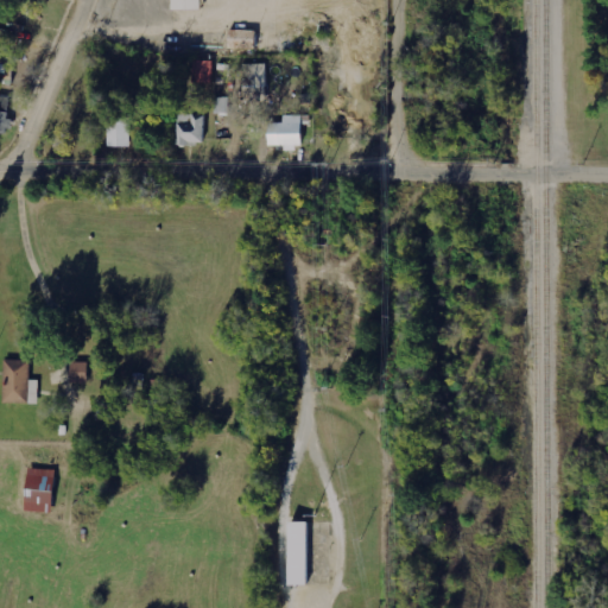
[(200,10),(200,0),(171,0),(172,10),(200,10)]
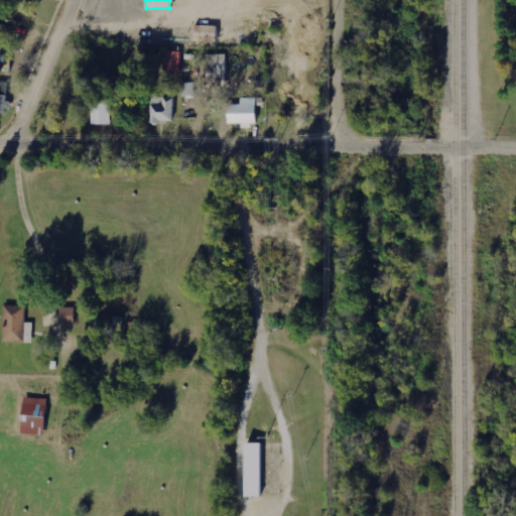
[(218,41),(218,26),(195,25),(194,41),(218,41)]
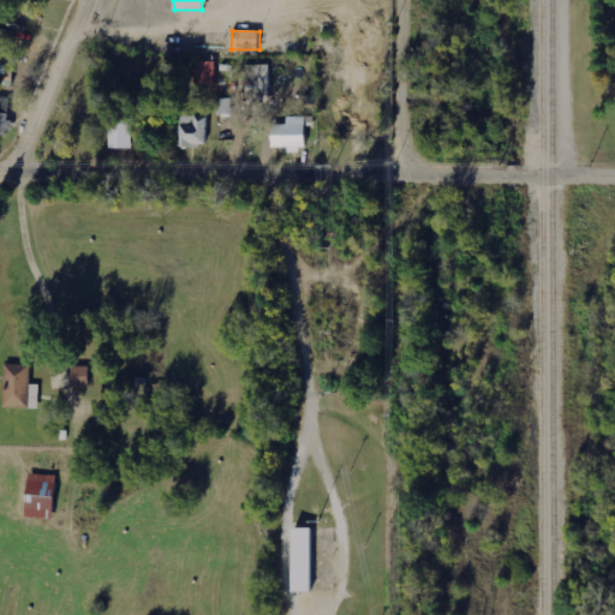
[(0,83),(15,85),(16,61),(0,60),(0,83)]
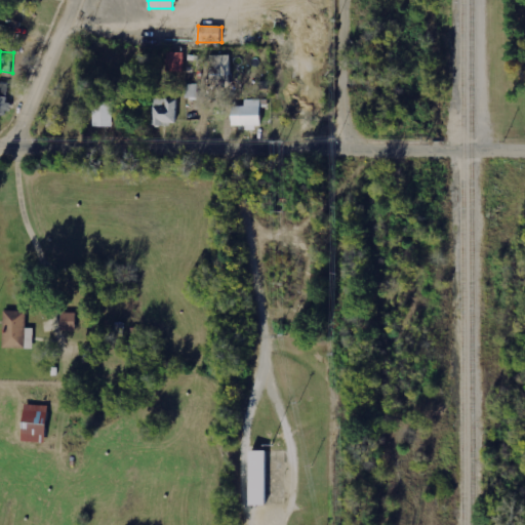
[(167,72),(184,72),(184,53),(167,52),(167,72)]
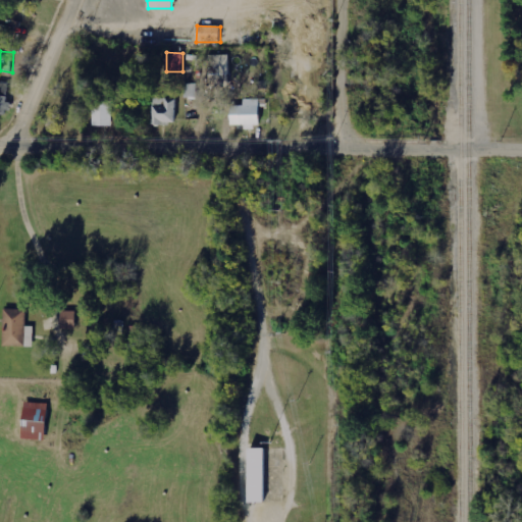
[(0,113),(7,114),(9,84),(0,83),(0,113)]
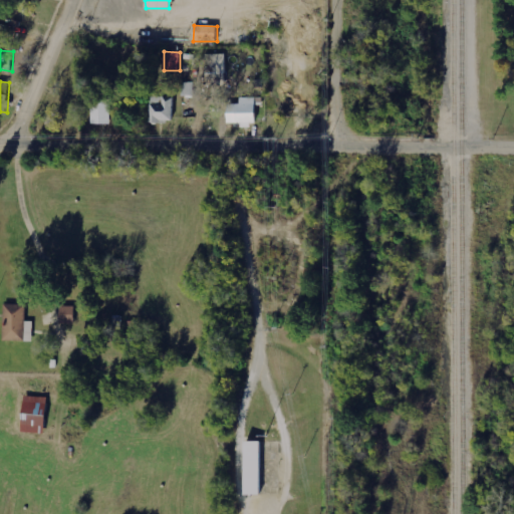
[(183,95),(194,95),(194,82),(183,82),(183,95)]
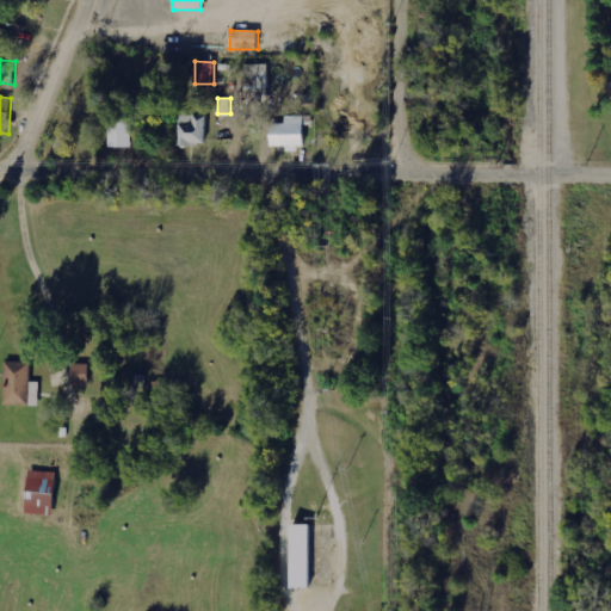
[(207,116),(179,116),(178,146),(205,147),(207,116)]
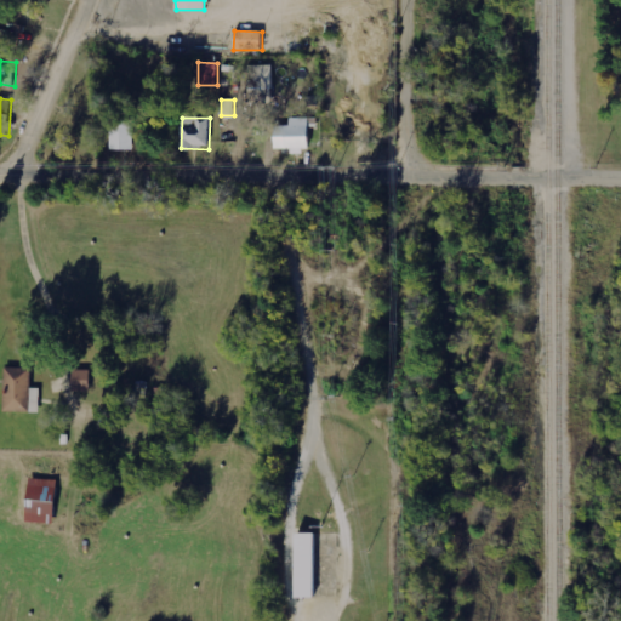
[(289,126),(273,126),(273,149),(291,149),(291,152),(307,152),(308,119),(289,118),(289,126)]
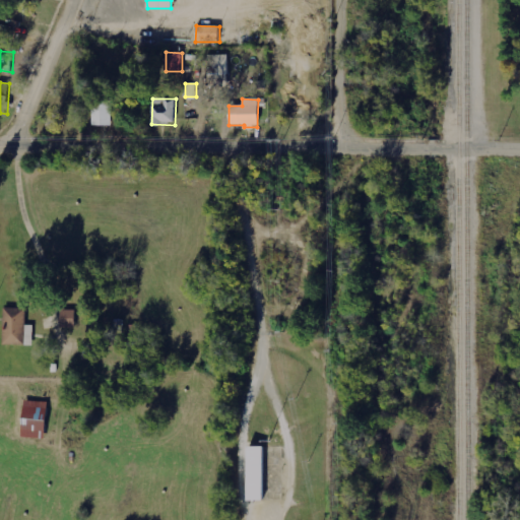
[(91,126),(112,126),(113,101),(91,101),(91,126)]
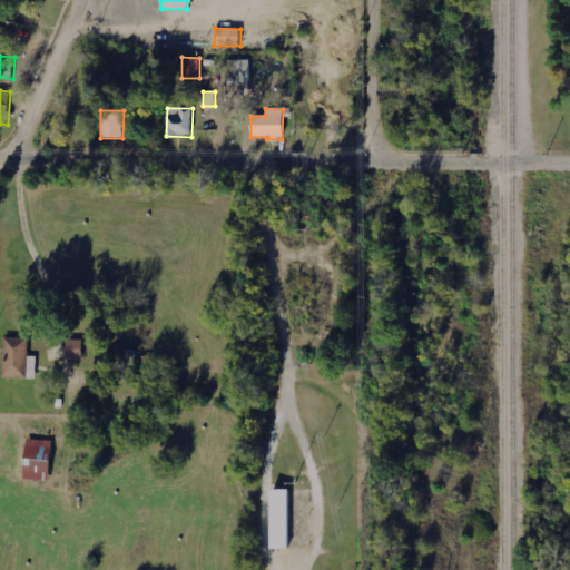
[(5,377),(36,379),(37,356),(29,356),(29,337),(5,337),(5,377)]
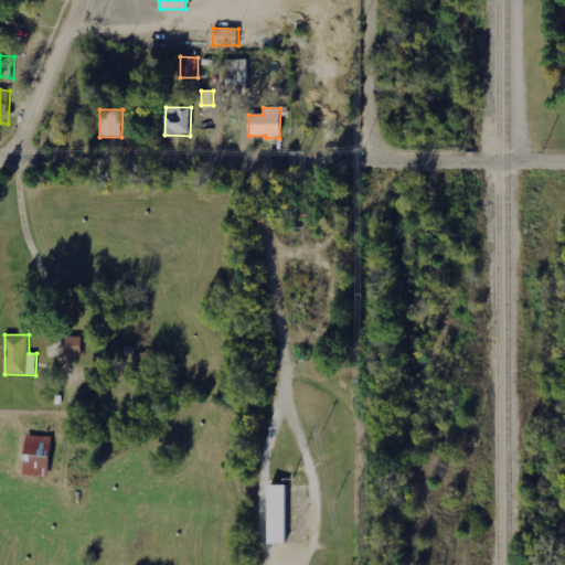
[(81,337),(65,337),(65,355),(82,355),(81,337)]
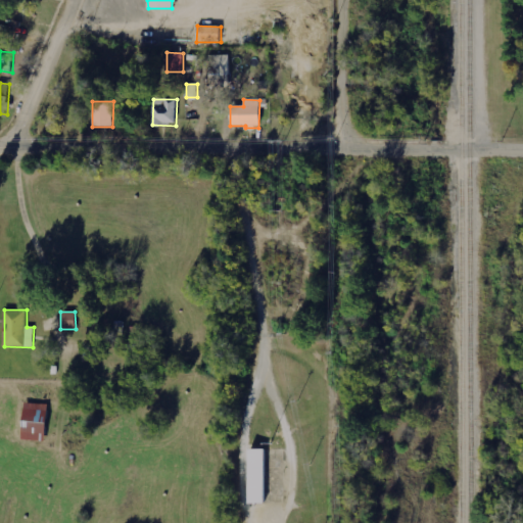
[(46,403),(21,402),(20,440),(45,441),(46,403)]
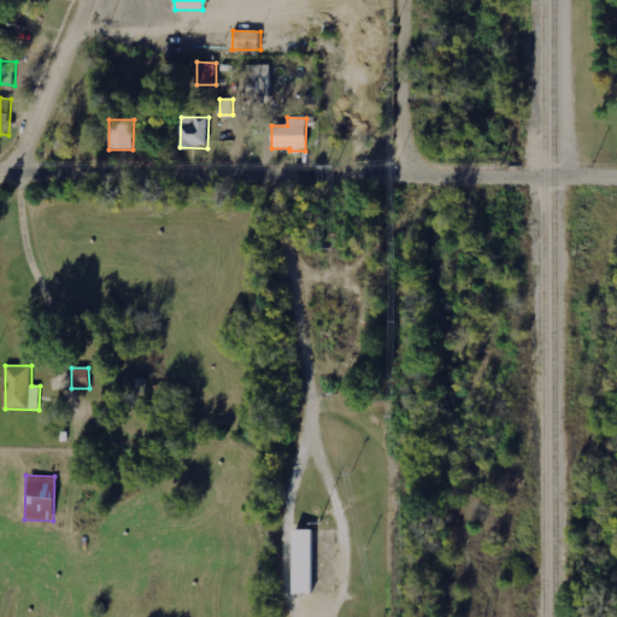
[(292,593),(315,594),(315,529),(292,529),(292,593)]
